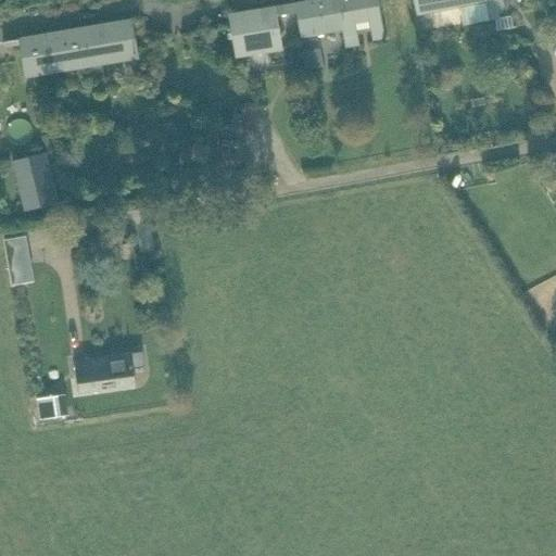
[(306,0),(298,2),(273,7),(273,8),(275,15),(277,15),(295,12),(300,37),(342,29),(343,38),(344,43),(357,41),(356,36),(355,24),(380,20),(378,10),(376,0),(306,0)]
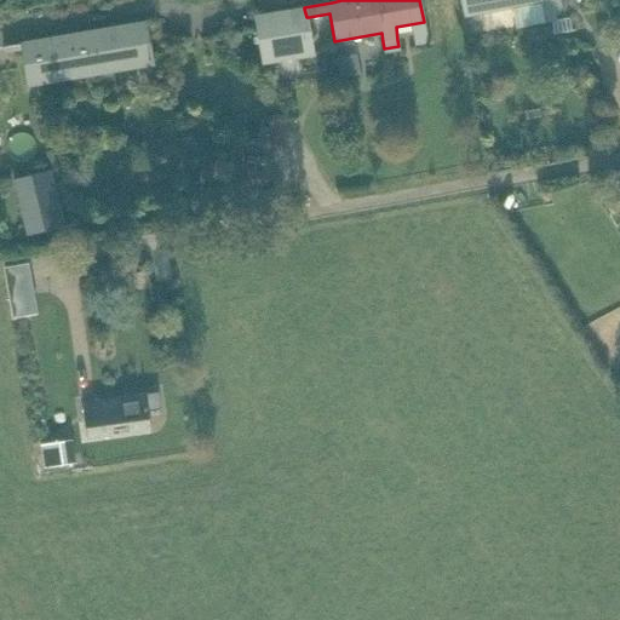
[(459,0),(461,7),(463,16),(514,7),(541,3),(544,21),(554,19),(550,0),(459,0)]
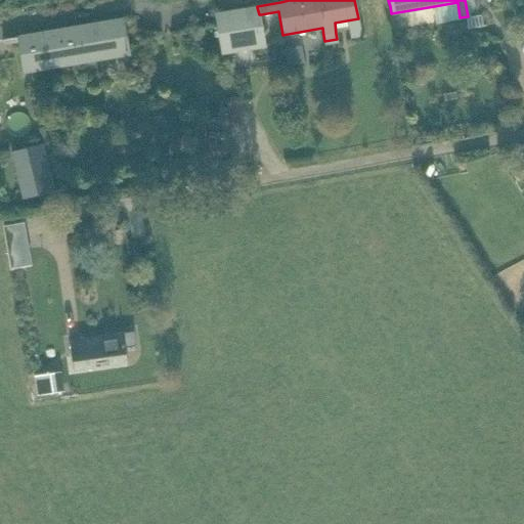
[(257,7),(215,14),(222,54),(254,48),(256,60),(268,58),(261,14),(259,14),(257,7)]
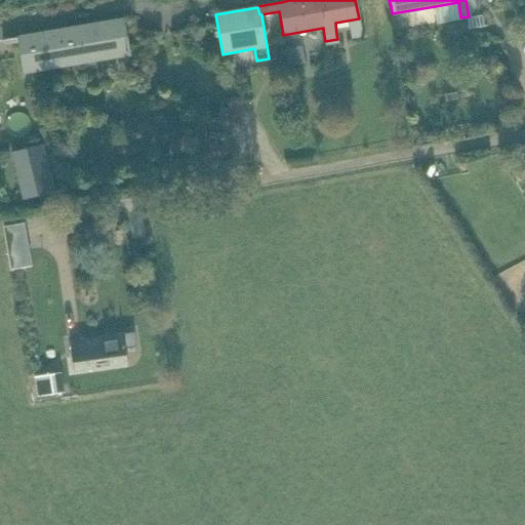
[(22,73),(129,54),(123,17),(16,36),(18,43),(16,43),(22,73)]
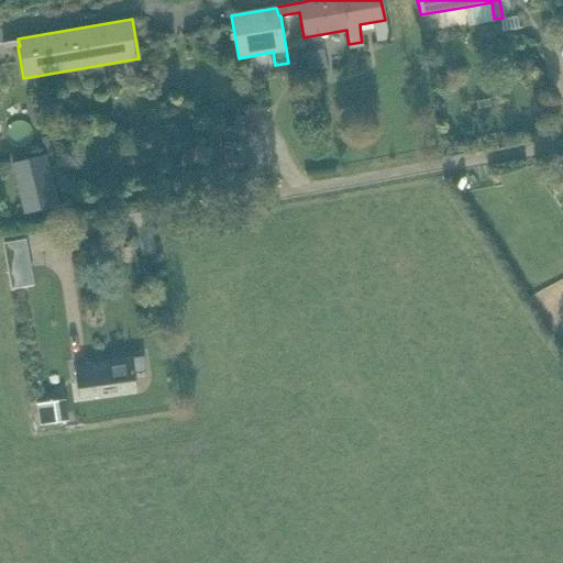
[(552,26),(542,30),(547,41),(556,39),(552,26)]
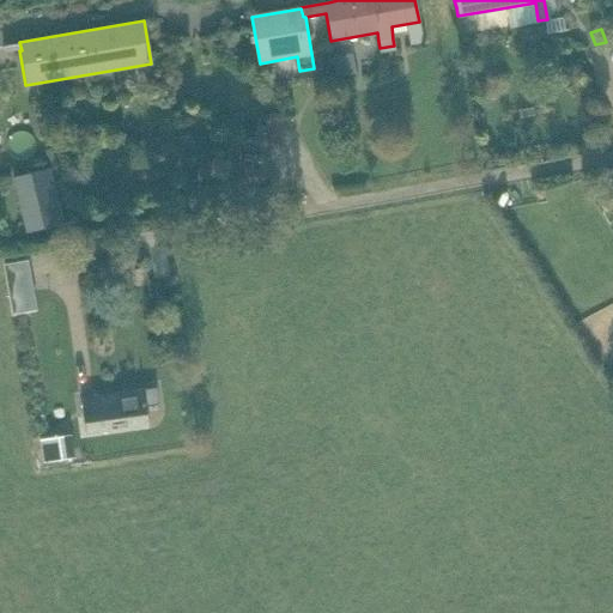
[(352,53),(333,56),(337,74),(356,71),(352,53)]
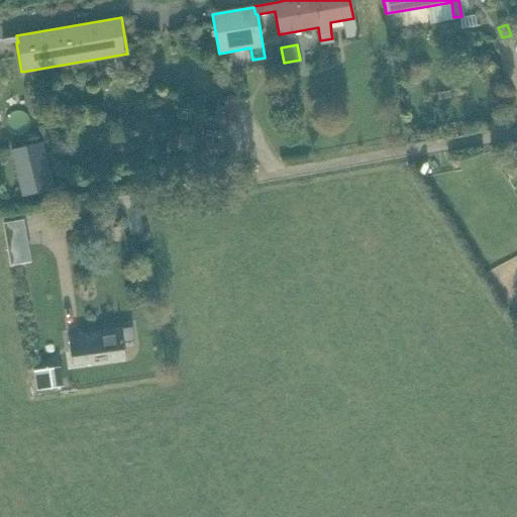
[(184,154),(185,132),(169,131),(168,153),(184,154)]
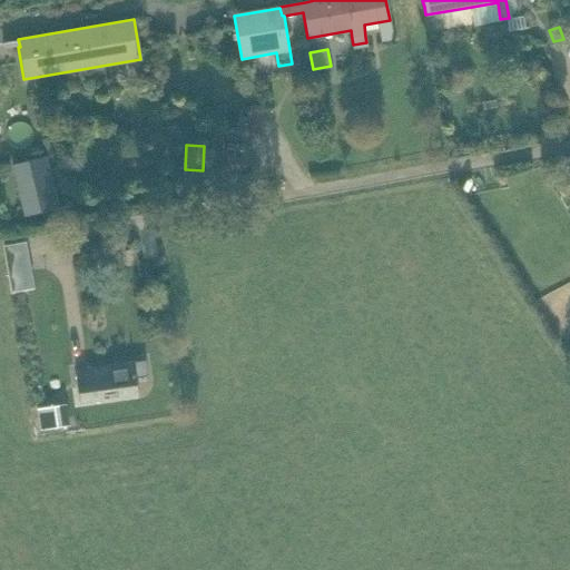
[(26,216),(41,212),(60,207),(50,172),(40,174),(37,158),(29,159),(12,164),(26,216)]
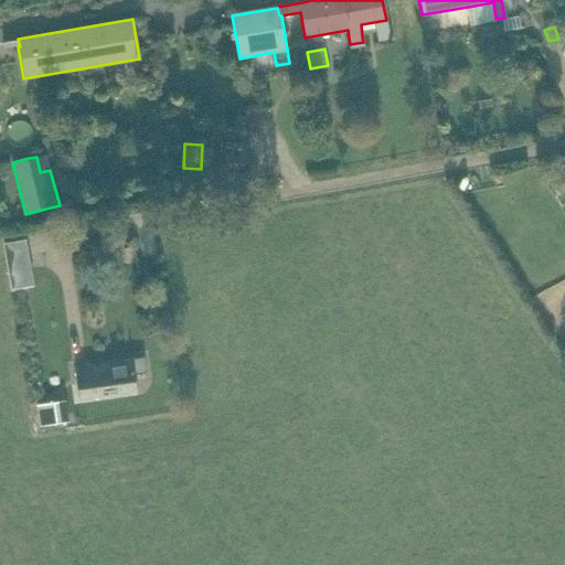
[(28,256),(7,259),(12,288),(33,285),(28,256)]
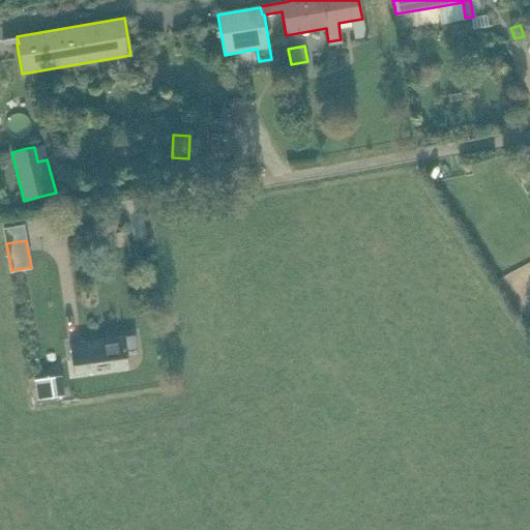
[(137,350),(135,337),(124,340),(124,336),(69,345),(75,376),(128,367),(126,352),(137,350)]
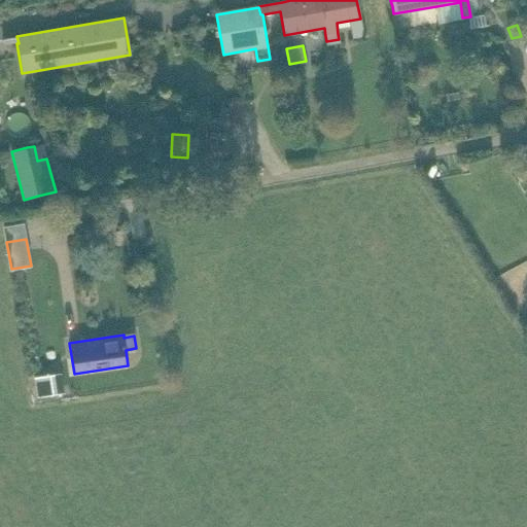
[(64,393),(61,373),(34,378),(37,397),(64,393)]
